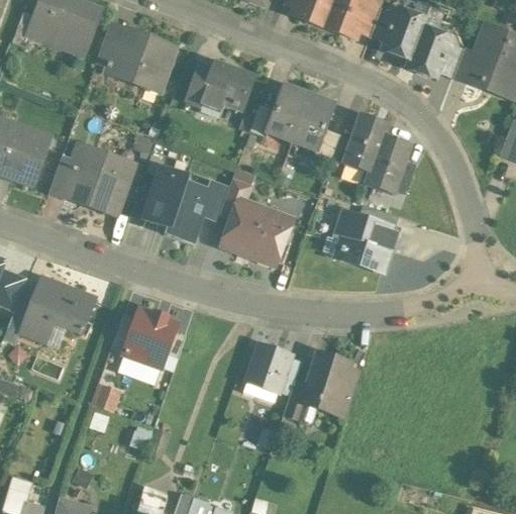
[(101,12),(68,0),(39,0),(34,16),(28,30),(36,33),(86,52),(101,12)]
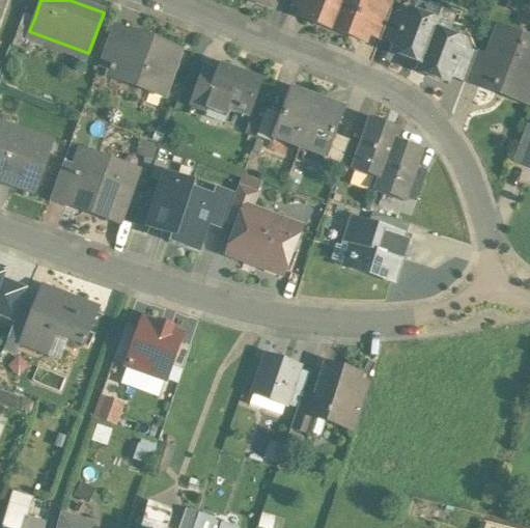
[(291,0),(290,3),(304,8),(307,0),(291,0)]
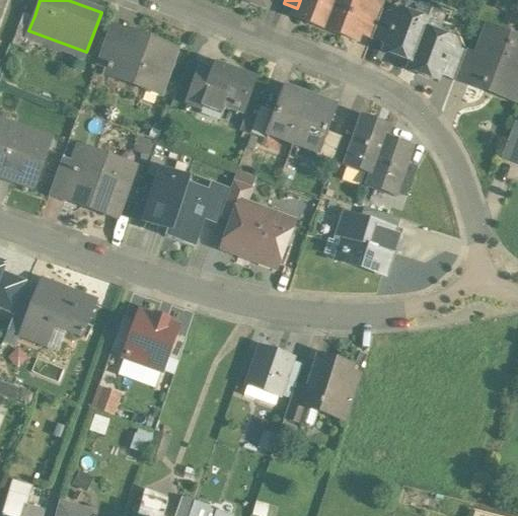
[(300,0),(297,8),(295,16),(324,27),(335,0),(300,0)]
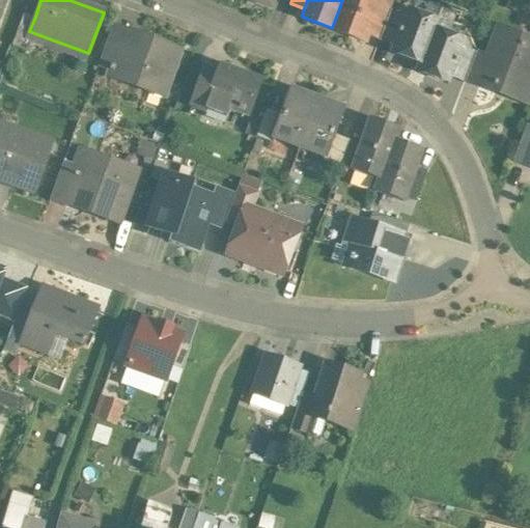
[(342,0),(332,28),(364,39),(366,32),(379,0),(342,0)]
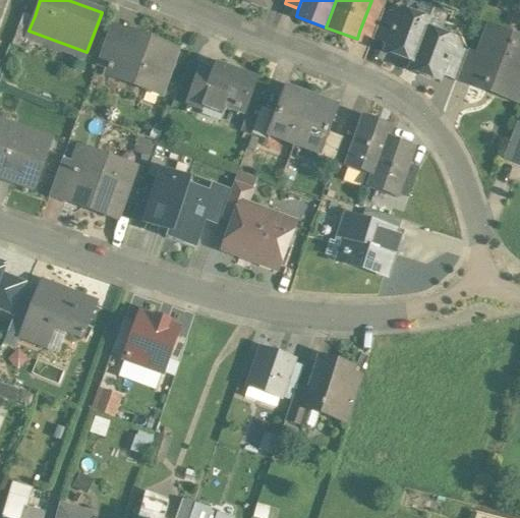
[(371,0),(359,32),(372,36),(382,11),(385,4),(374,0),(371,0)]
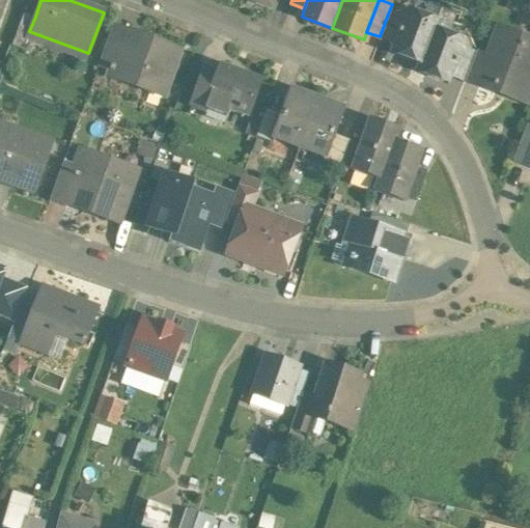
[(438,21),(410,10),(401,15),(401,16),(401,17),(392,42),(395,43),(392,51),(421,61),(434,29),(435,29),(438,21)]
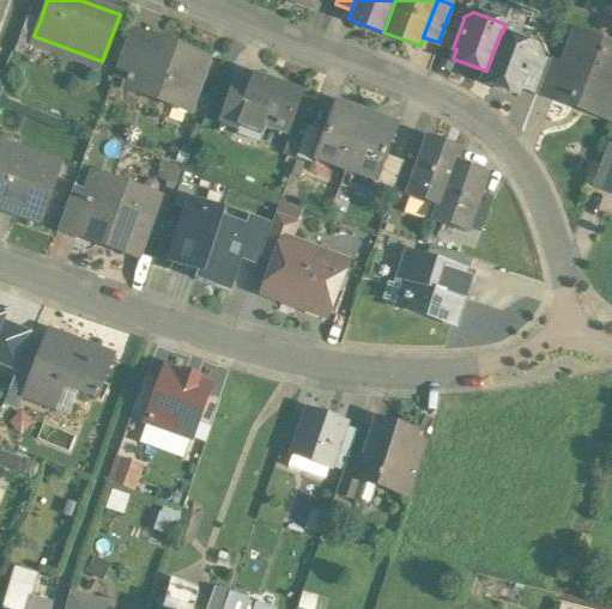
[(449,13),(438,42),(453,48),(464,19),(464,18),(449,13)]
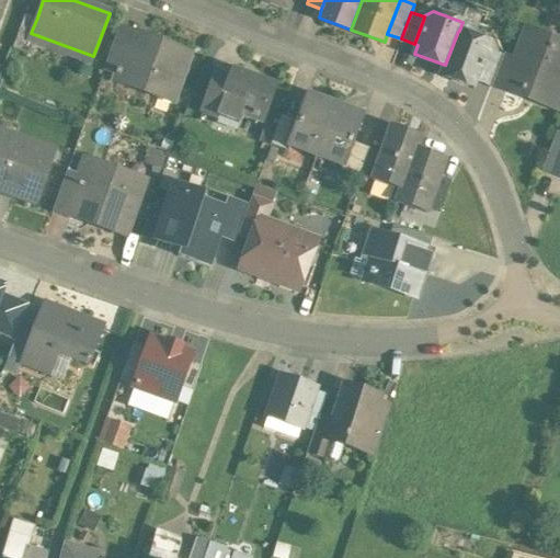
[(24,13),(12,47),(33,55),(40,36),(31,33),(37,18),(24,13)]
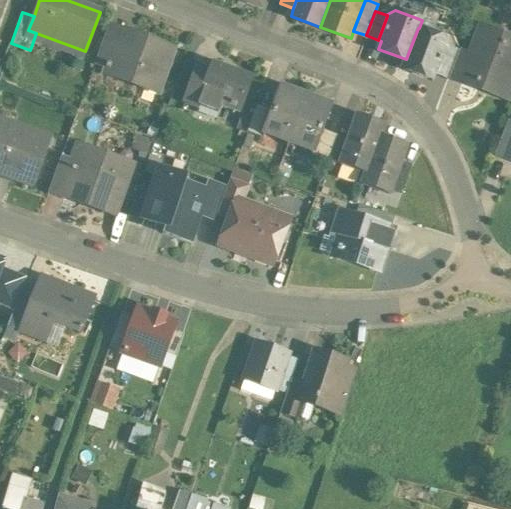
[(119,29),(108,25),(99,51),(110,55),(119,29)]
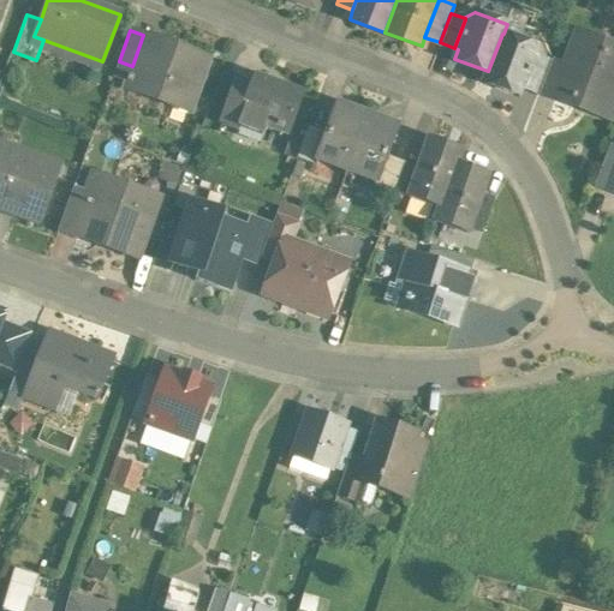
[(613,43),(579,30),(576,40),(613,54),(613,43)]
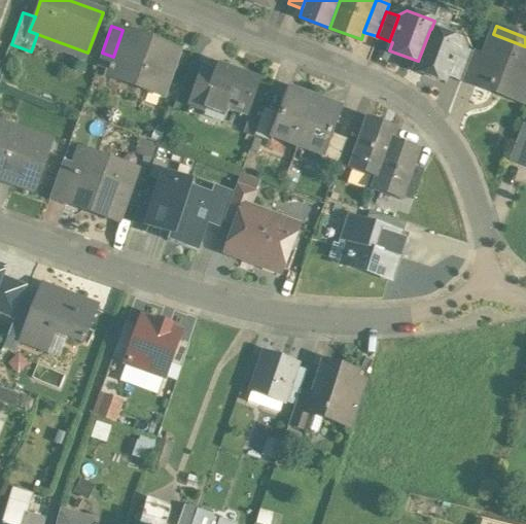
[(431,29),(430,29),(418,61),(415,69),(445,80),(447,73),(450,74),(459,48),(460,49),(461,46),(457,39),(431,29)]
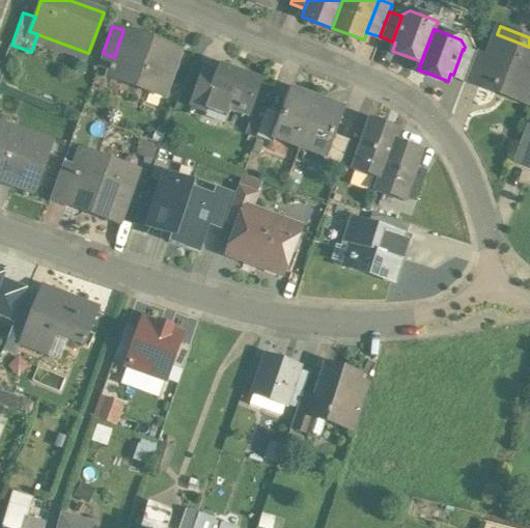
[(150,40),(123,30),(114,57),(110,68),(109,71),(146,84),(144,89),(165,96),(182,50),(151,39),(150,40)]
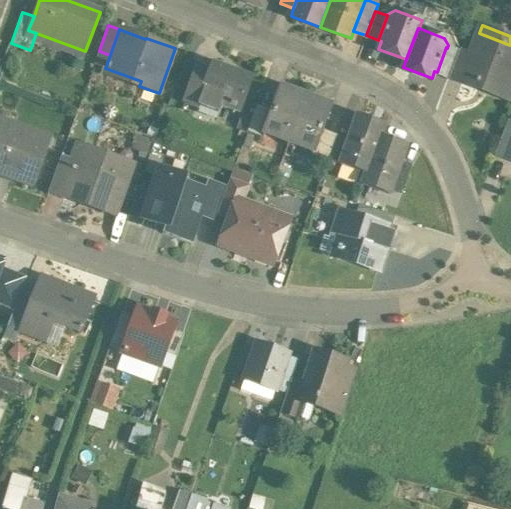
[(510,45),(479,33),(472,54),(463,77),(465,78),(501,91),(500,95),(502,96),(510,72),(510,45)]
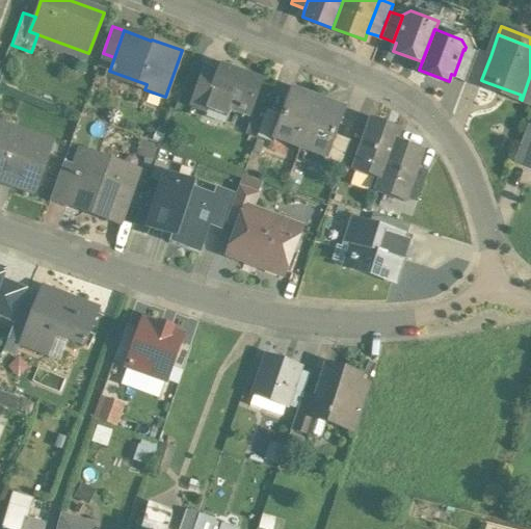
[(463,49),(454,75),(467,79),(476,54),(465,50),(463,49)]
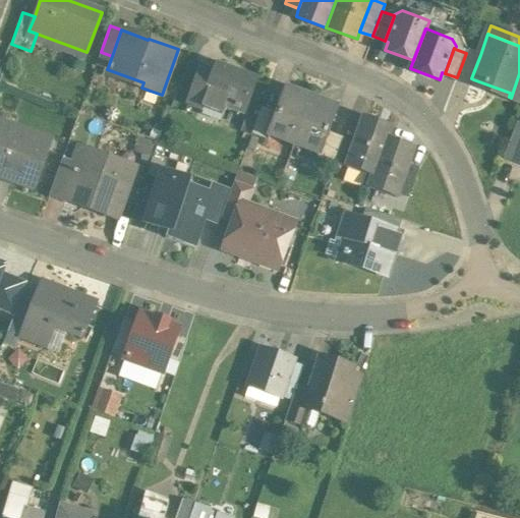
[(480,55),(467,50),(466,53),(457,77),(472,82),(473,79),(471,78),(480,55)]
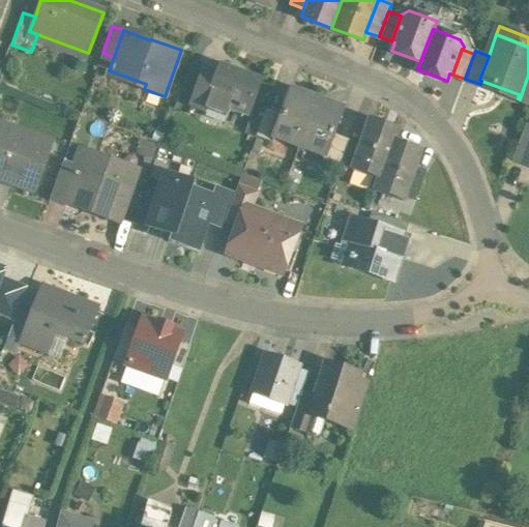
[(114,57),(103,53),(97,64),(110,68),(114,57)]
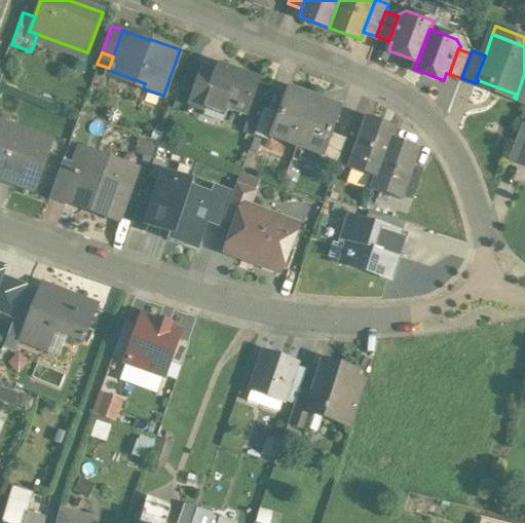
[(259,79),(219,64),(216,74),(207,99),(209,99),(247,113),(259,79)]
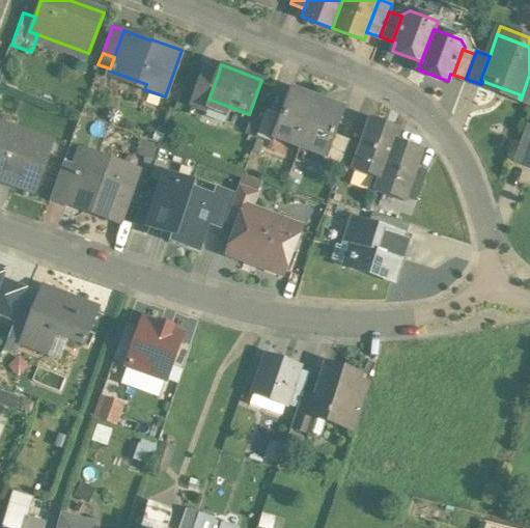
[(204,70),(192,104),(206,109),(211,100),(208,100),(218,75),(204,70)]
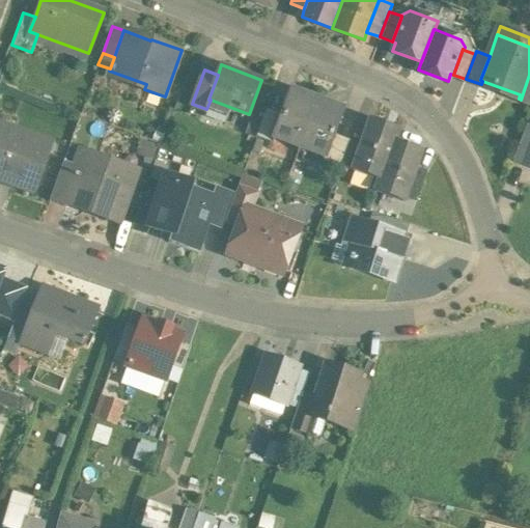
[(343,107),(291,88),(282,114),(273,141),(274,142),(275,139),(298,147),(297,150),(300,151),(301,147),(324,156),(323,159),(325,160),(334,133),(343,107)]
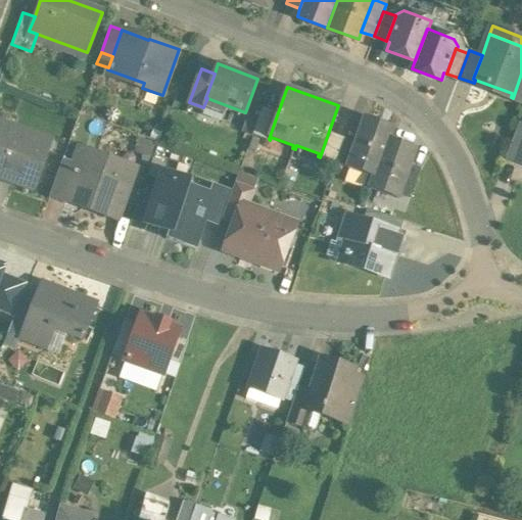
[(263,107),(252,134),(269,139),(278,112),(263,107)]
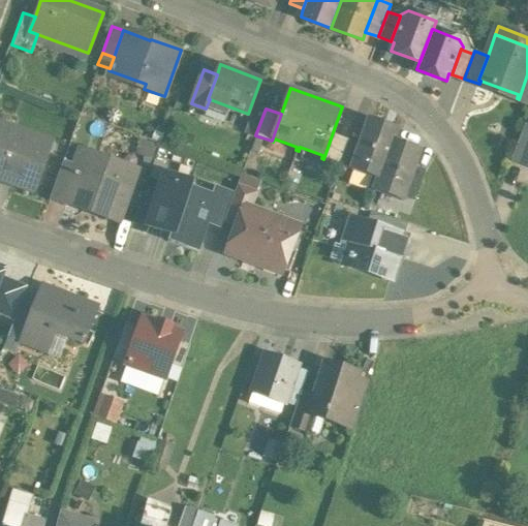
[(397,128),(369,119),(361,142),(351,167),(353,168),(354,165),(379,174),(380,175),(392,140),(393,141),(397,128)]
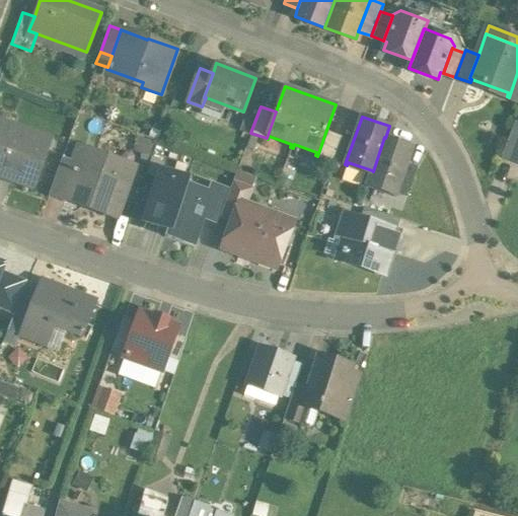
[(50,138),(10,123),(4,138),(0,136),(0,175),(2,176),(4,171),(33,181),(50,138)]
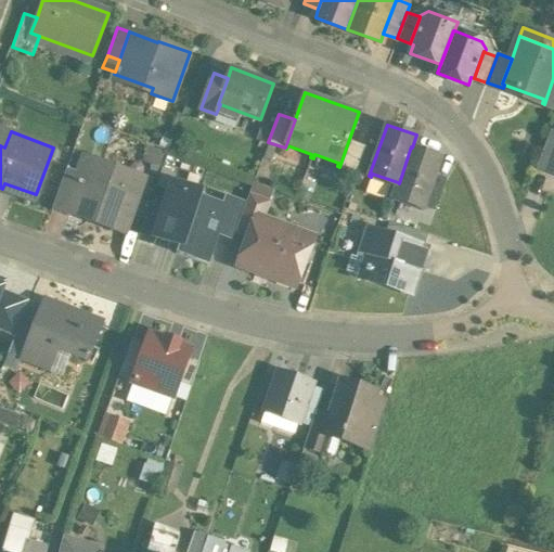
[(553,137),(549,136),(538,162),(550,166),(553,154),(553,137)]
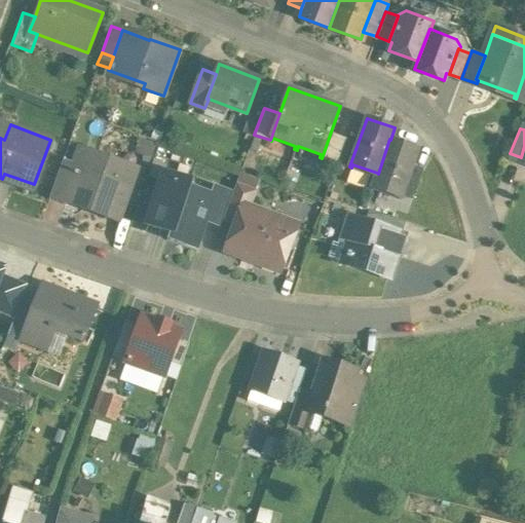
[(331,132),(322,158),(337,163),(338,162),(346,137),(331,132)]
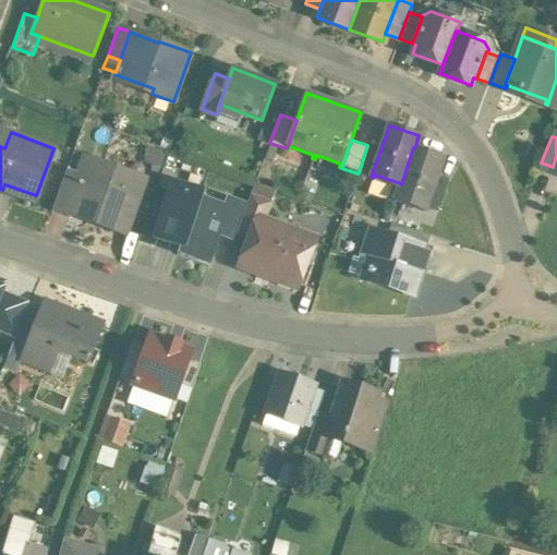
[(380,149),(367,145),(359,172),(371,177),(380,149)]
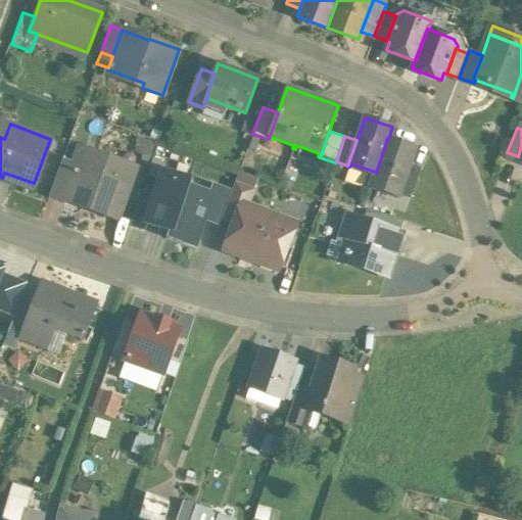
[(388,139),(387,138),(376,173),(375,172),(371,184),(398,194),(400,188),(410,162),(415,148),(388,139)]
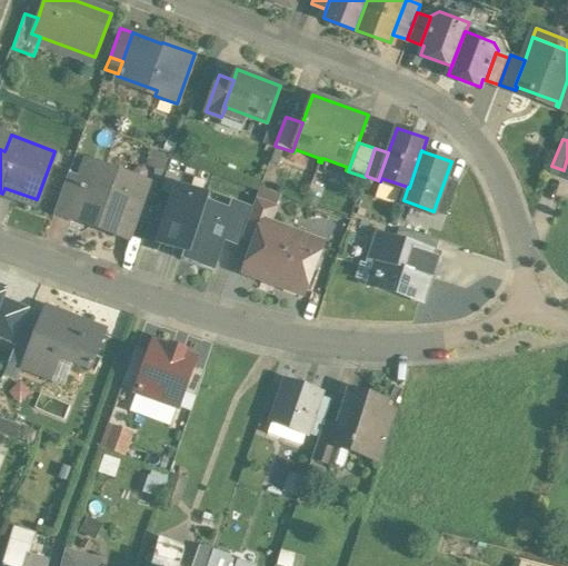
[(147,181),(95,162),(86,186),(81,184),(69,217),(70,218),(92,226),(93,221),(127,232),(138,200),(140,201),(147,181)]
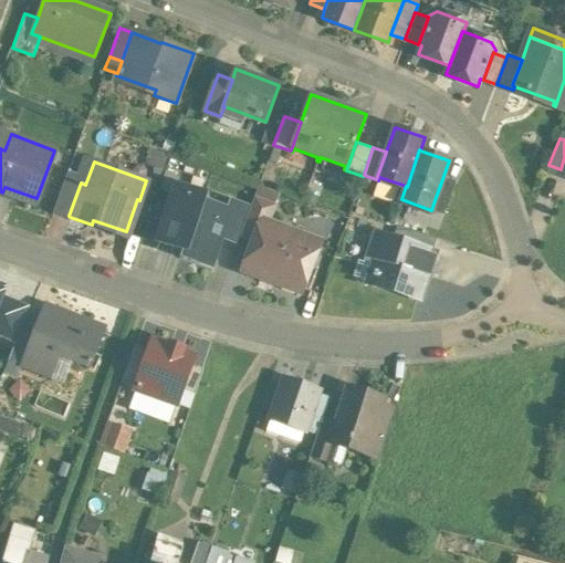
[(456,180),(443,176),(433,204),(446,208),(456,180)]
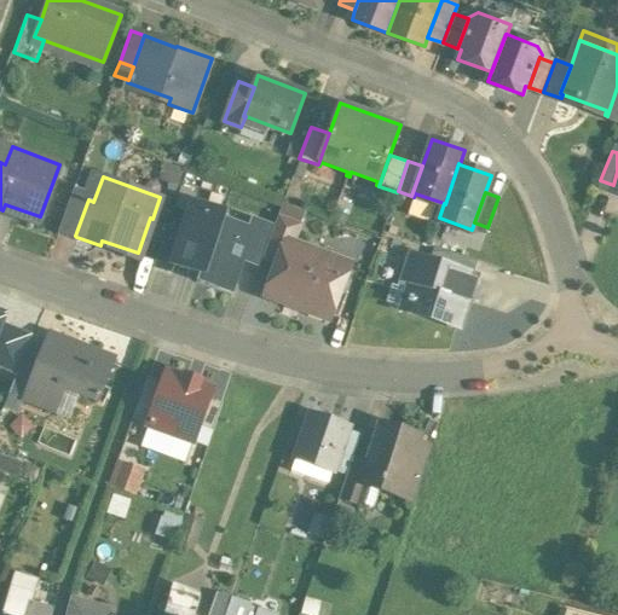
[(71,193),(58,232),(76,239),(76,237),(75,236),(88,199),(71,193)]
